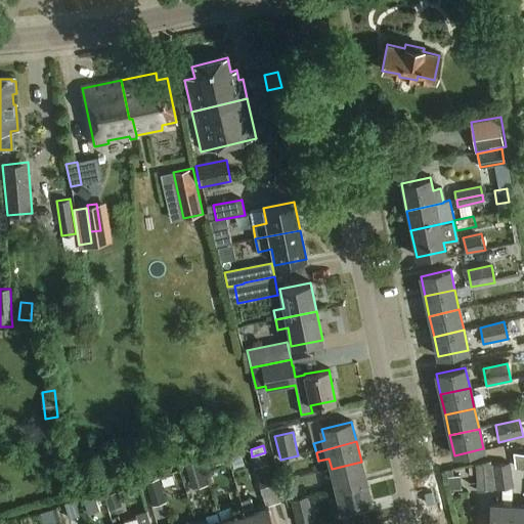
[(273,485),(265,452),(252,456),(251,456),(260,489),(273,485)]
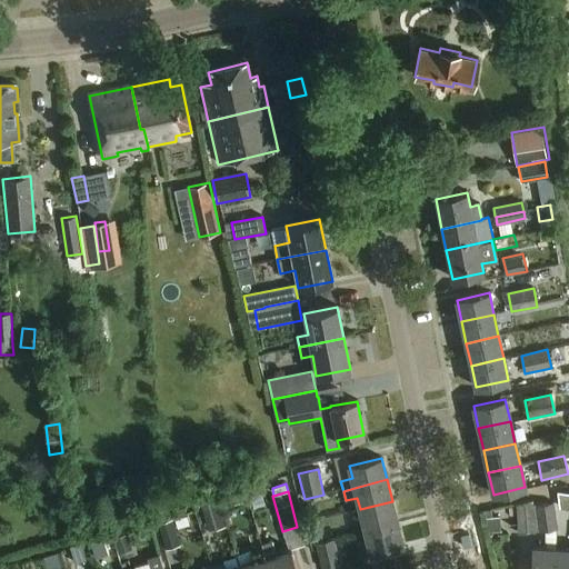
[(230,492),(218,497),(219,498),(220,503),(223,510),(235,507),(232,499),(230,493),(230,492)]
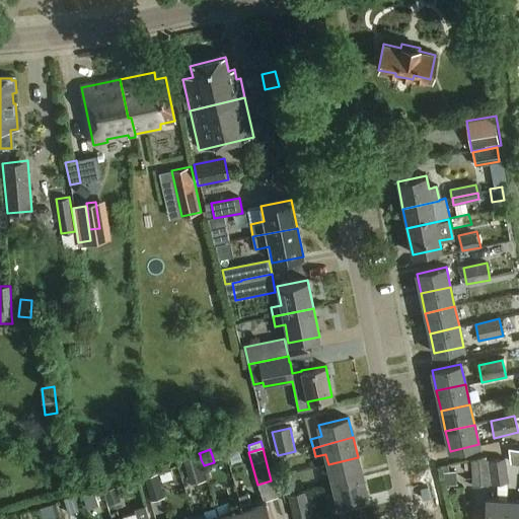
[(518,465),(518,450),(509,449),(511,464),(518,465)]
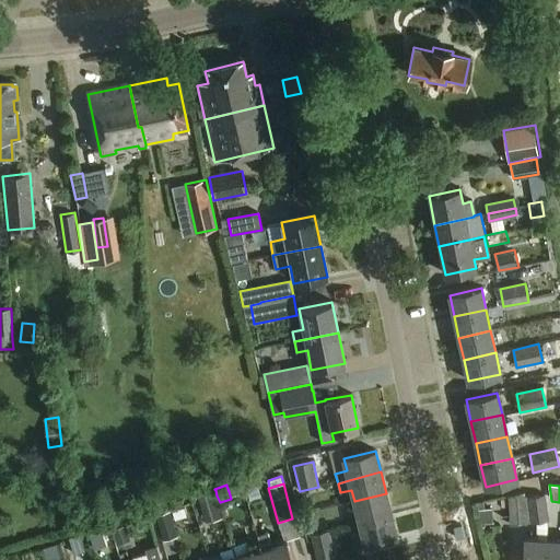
[(354,501),(360,523),(392,515),(386,493),(354,501)]
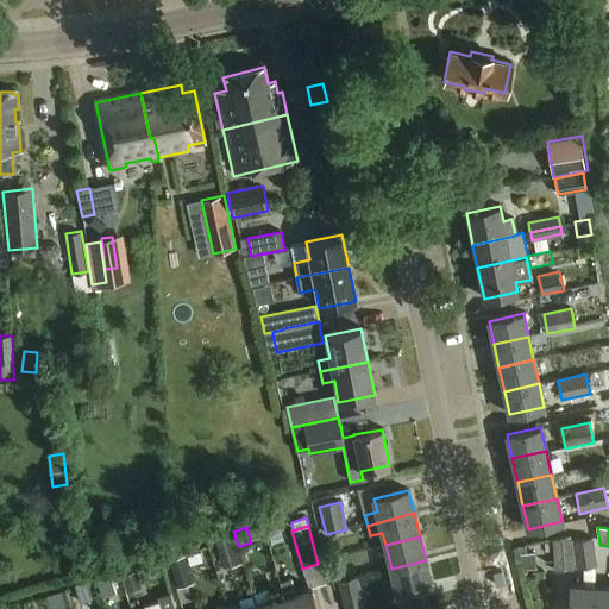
[(552,540),(552,547),(554,572),(578,569),(573,541),(571,540),(571,537),(552,540)]
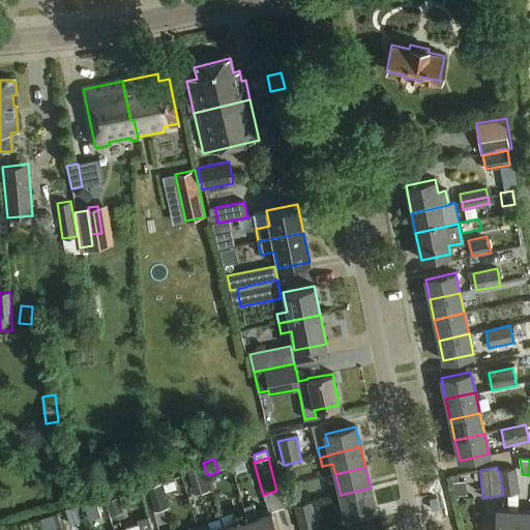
[(516,469),(499,471),(503,495),(520,493),(516,469)]
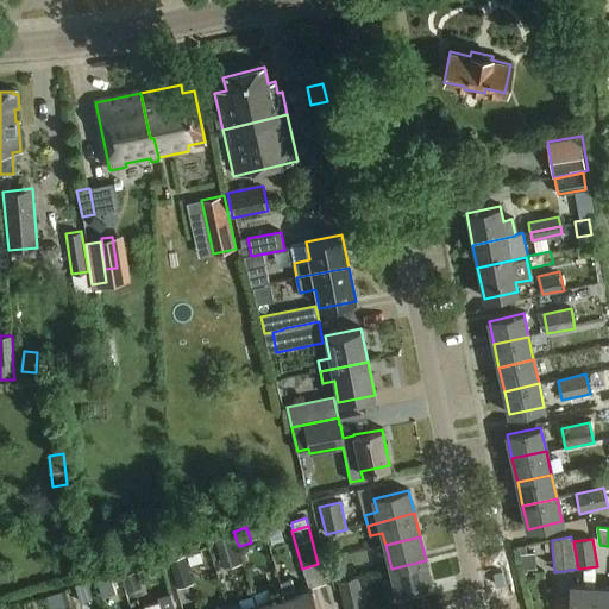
[(223,565),(238,560),(233,541),(217,545),(223,565)]
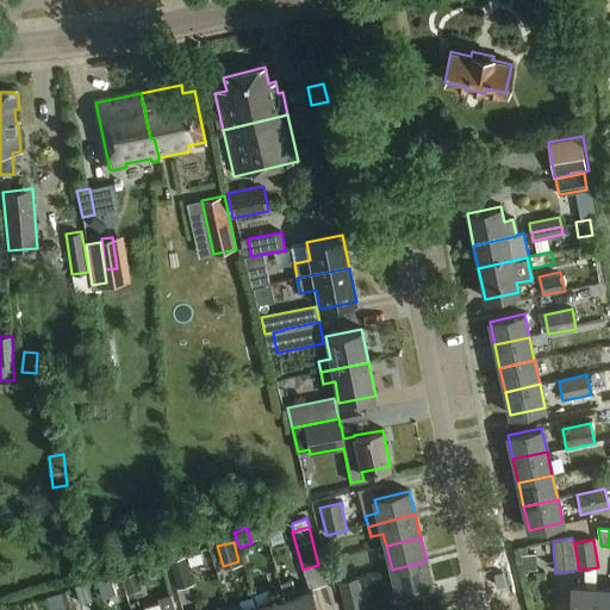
[(191,567),(205,562),(201,553),(187,558),(191,567)]
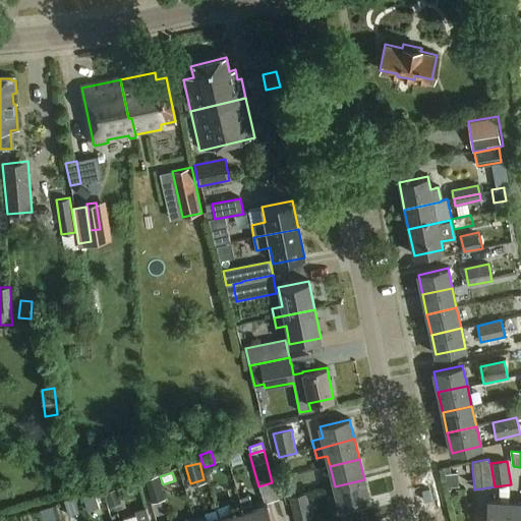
[(153,505),(166,500),(159,476),(145,480),(153,505)]
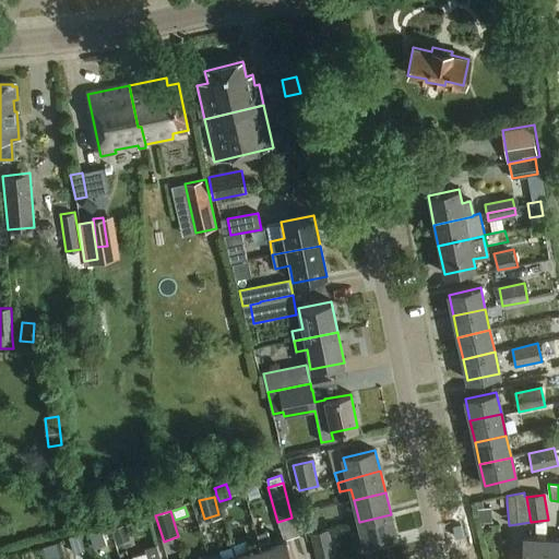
[(391,514),(359,522),(365,544),(396,535),(391,514)]
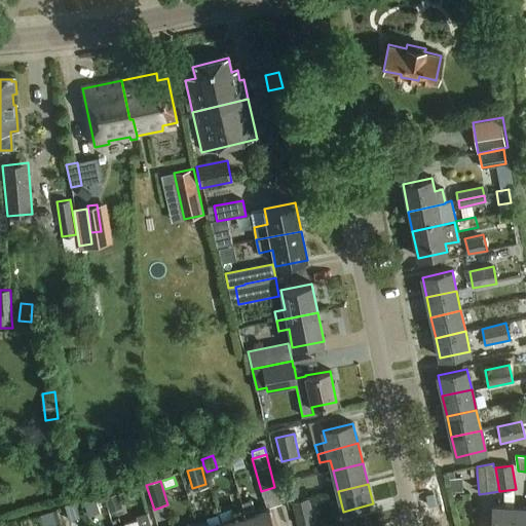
[(108,509),(121,504),(118,493),(105,497),(108,509)]
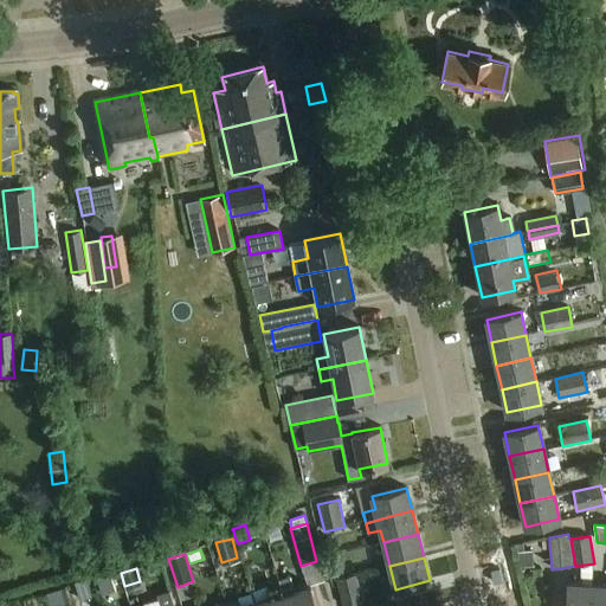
[(116,590),(110,573),(96,578),(102,594),(116,590)]
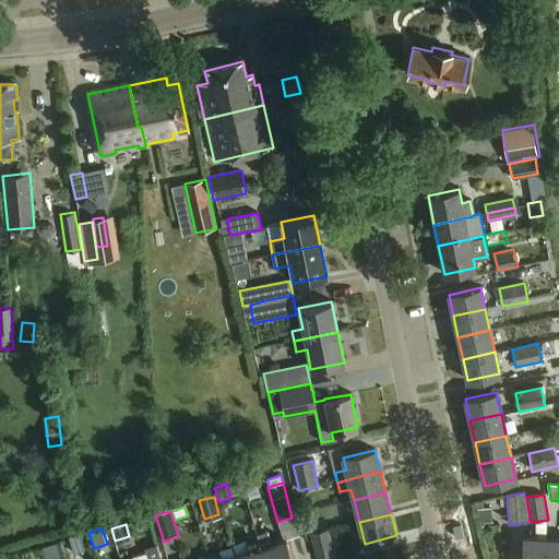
[(316,558),(318,558),(335,555),(329,530),(310,534),(316,558)]
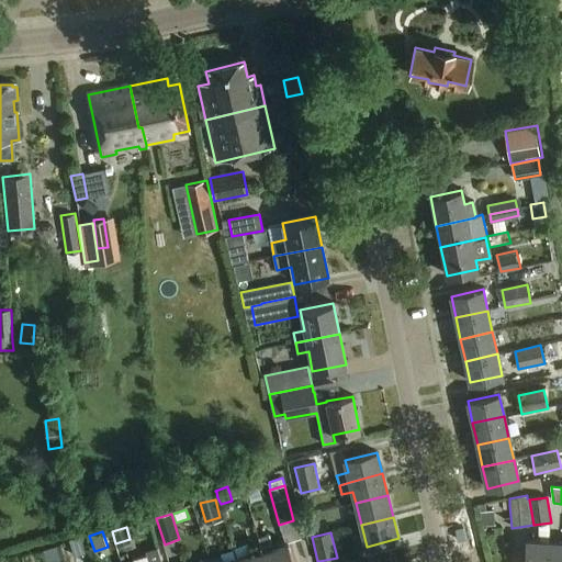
[(258,538),(260,546),(266,561),(293,561),(288,542),(273,547),(269,535),(258,538)]
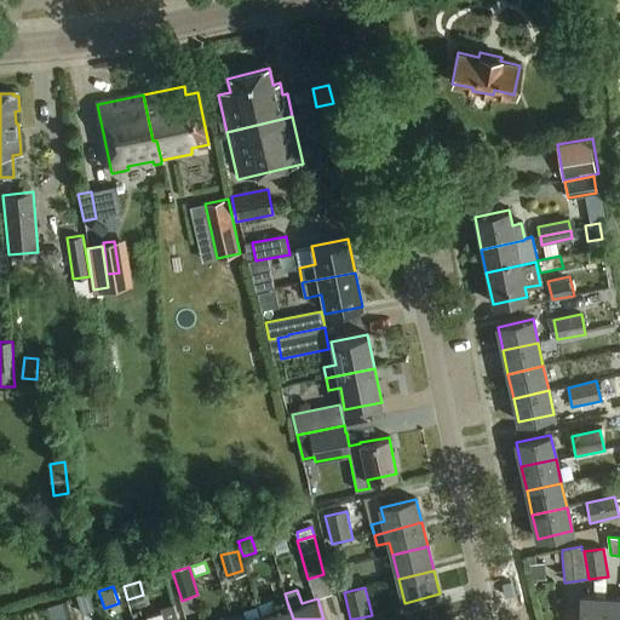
[(89,591),(76,595),(81,613),(93,610),(89,591)]
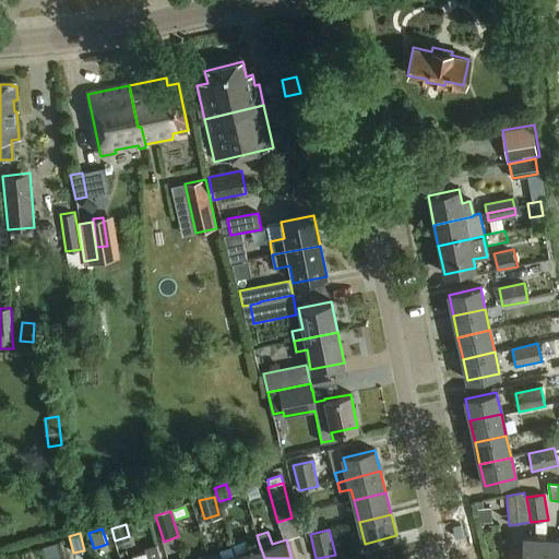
[(546,558),(547,538),(526,537),(524,558),(546,558)]
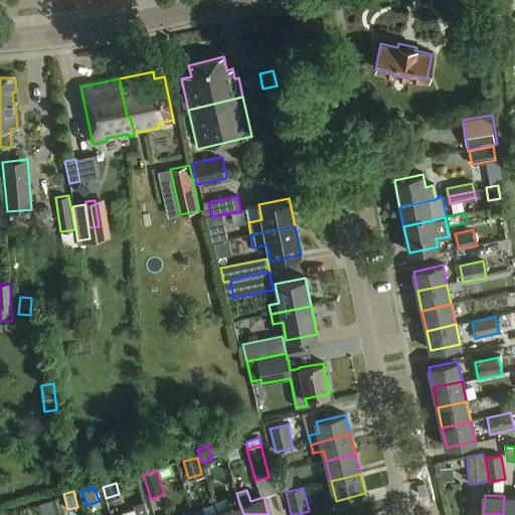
[(503,514),(514,514),(514,496),(504,496),(503,514)]
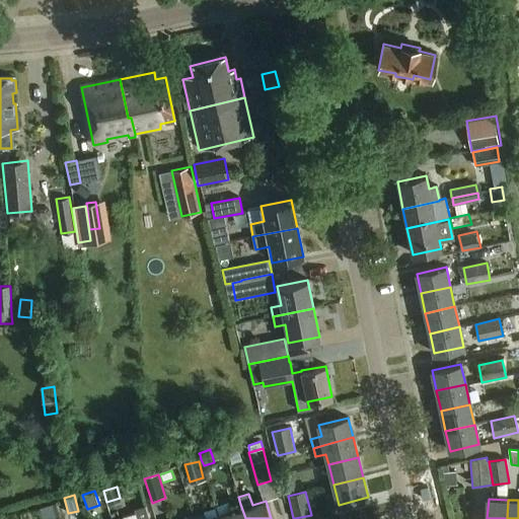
[(219,518),(245,518),(240,504),(230,507),(231,512),(218,516),(219,518)]
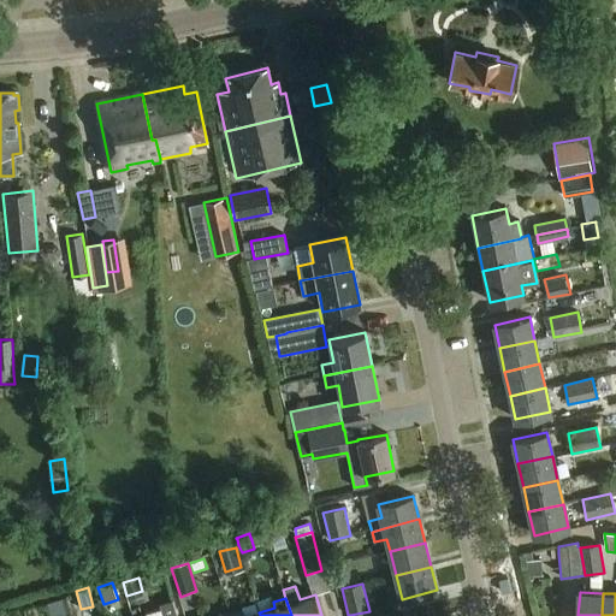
[(144,615),(144,614),(137,615),(177,615),(172,600),(160,605),(163,615),(144,615)]
